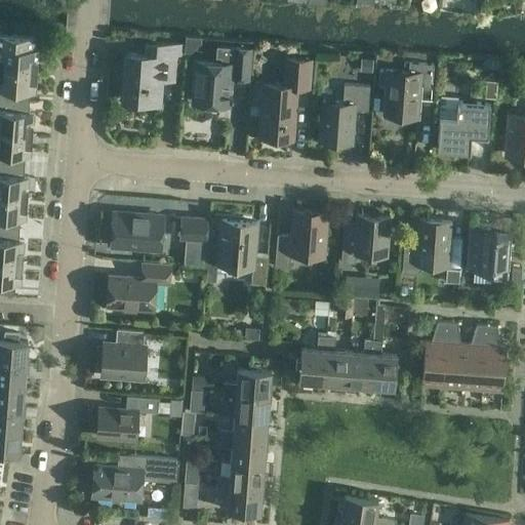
[(0,67),(36,70),(38,48),(33,48),(34,37),(0,34),(0,67)]
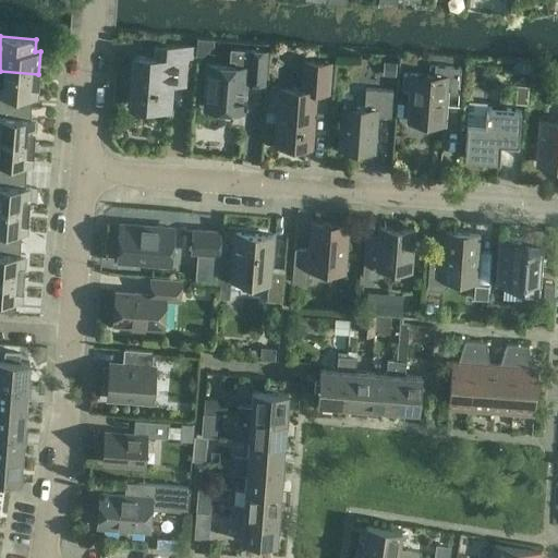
[(187,84),(191,47),(159,45),(158,58),(133,56),(130,106),(169,108),(171,83),(187,84)]
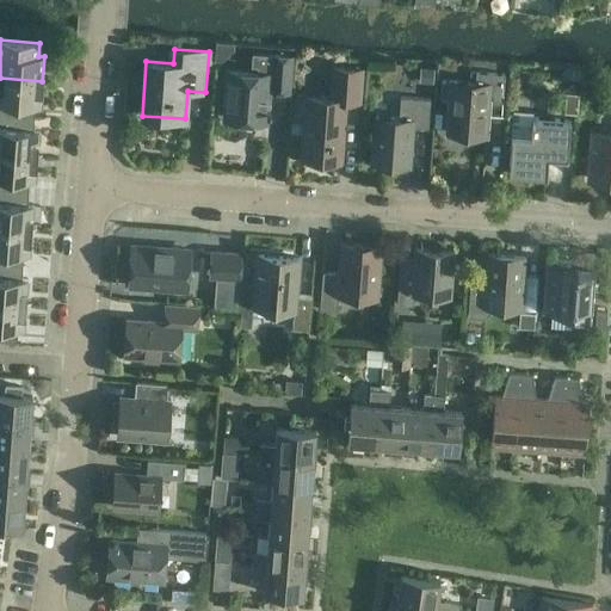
[(288,92),(290,56),(252,54),(251,67),(258,67),(258,73),(227,71),(223,118),(266,122),(267,112),(270,113),(270,109),(267,109),(269,90),(288,92)]
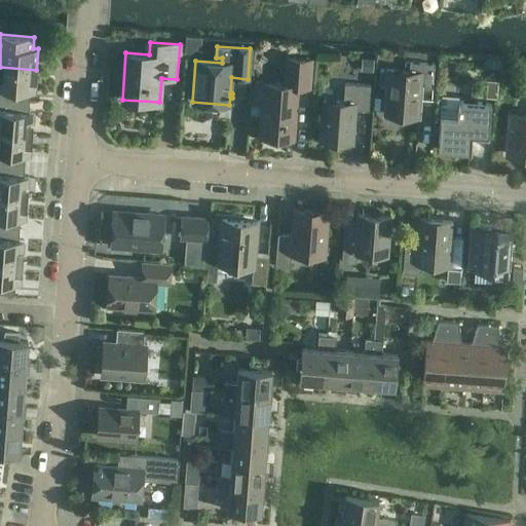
[(363,71),(372,71),(373,58),(364,58),(363,71)]
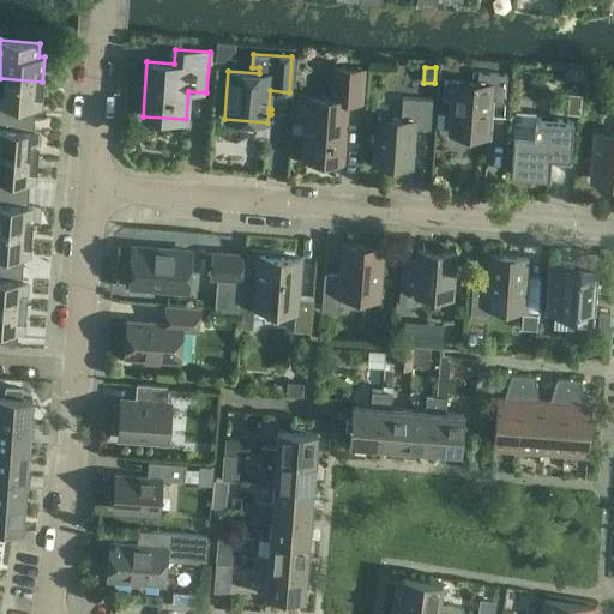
[(360,103),(363,71),(333,68),(331,100),(299,96),(296,120),(306,121),(304,160),(342,162),(347,102),(360,103)]
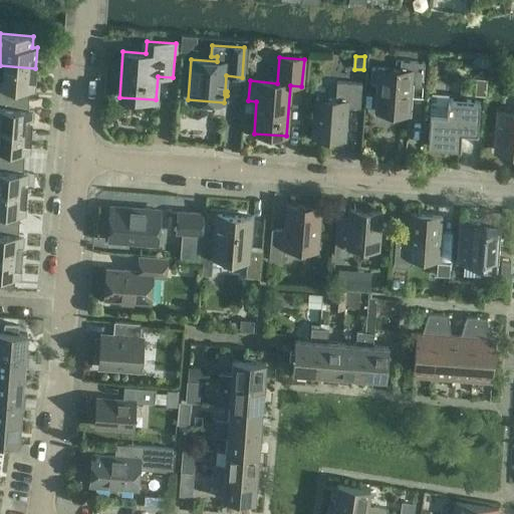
[(423,86),(424,62),(400,60),(400,70),(371,68),(370,83),(378,83),(375,111),(408,114),(411,86),(423,86)]
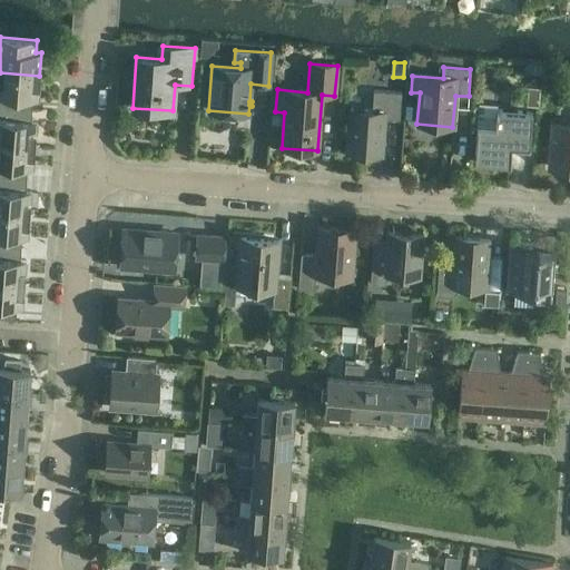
[(38,99),(39,76),(0,72),(0,107),(31,110),(32,99),(38,99)]
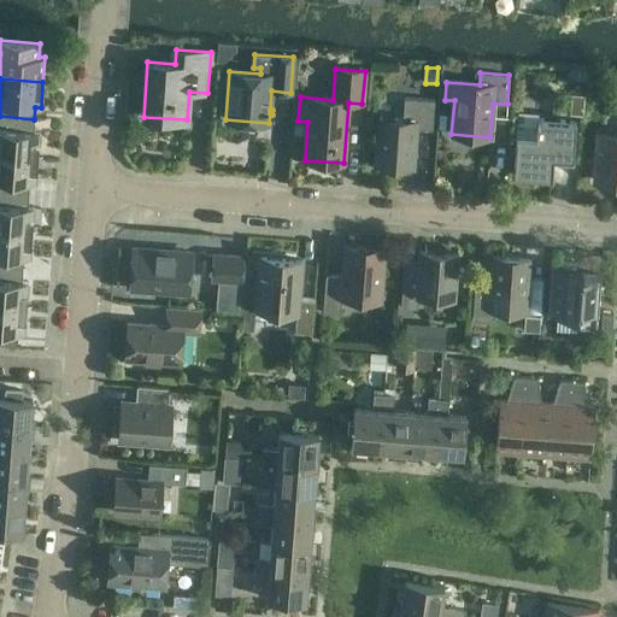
[(571,95),(569,115),(582,116),(585,97),(571,95)]
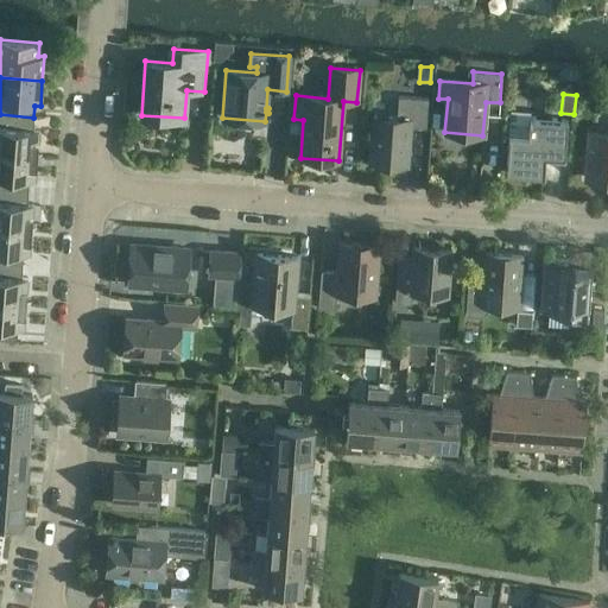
[(426,128),(428,99),(398,96),(397,118),(373,116),(371,163),(362,162),(362,163),(406,166),(409,127),(426,128)]
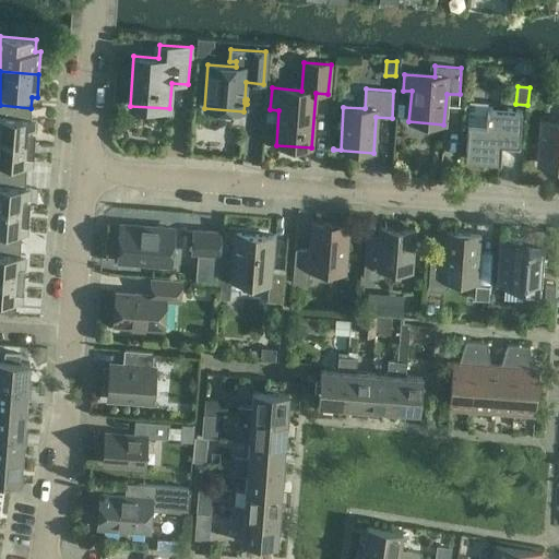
[(30,119),(31,108),(0,105),(0,140),(33,142),(35,119),(30,119)]
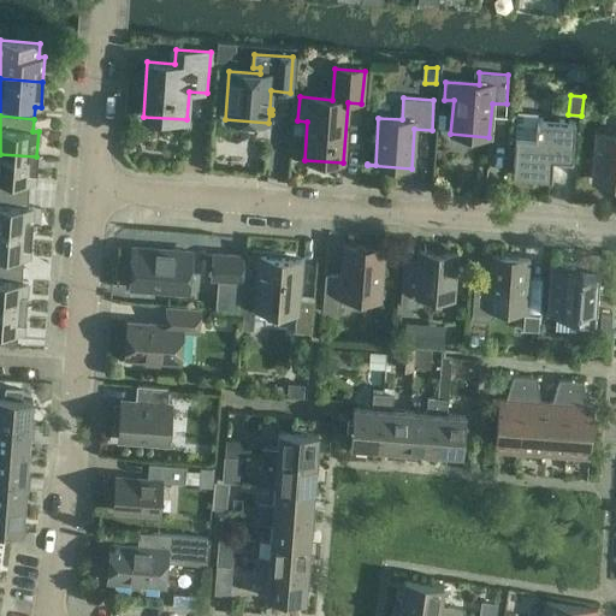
[(572,160),(574,122),(535,118),(534,137),(515,136),(513,175),(551,178),(552,163),(557,159),(572,160)]
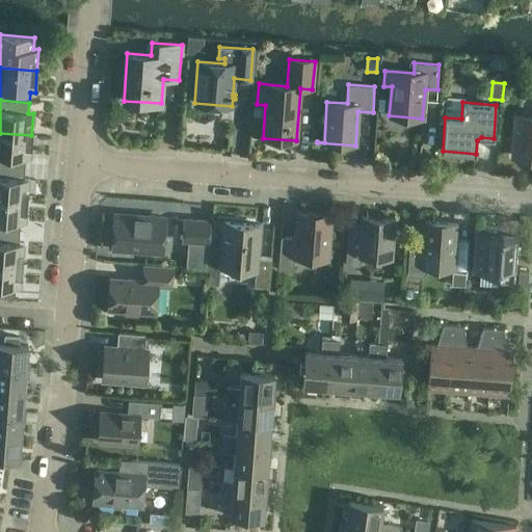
[(531,115),(515,114),(512,156),(531,157),(531,115)]
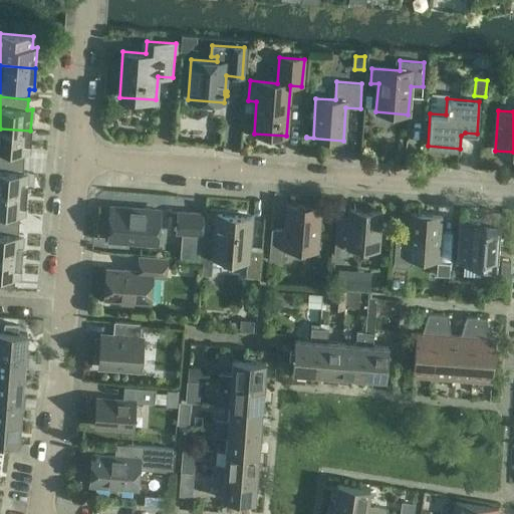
[(29,153),(30,131),(0,129),(0,160),(23,162),(24,152),(29,153)]
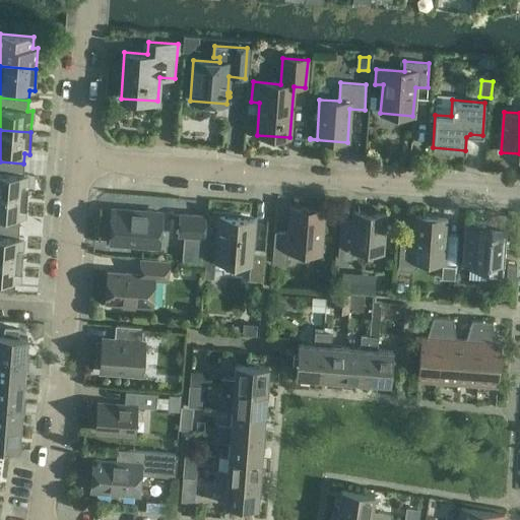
[(22,174),(23,164),(0,161),(0,193),(26,196),(27,175),(22,174)]
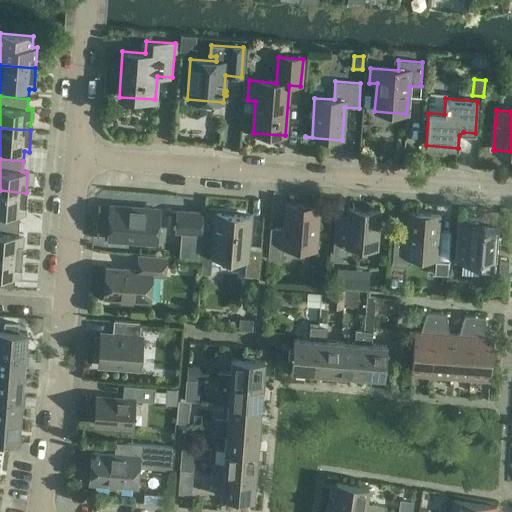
[(24,214),(26,193),(0,190),(0,222),(18,223),(19,213),(24,214)]
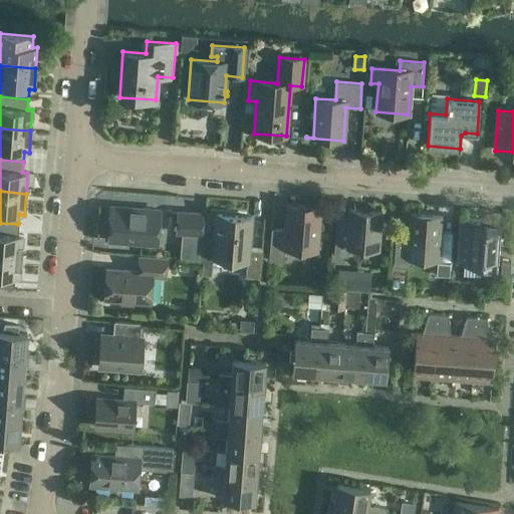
[(316,251),(319,208),(287,205),(285,230),(271,229),(268,261),(283,262),(284,249),(316,251)]
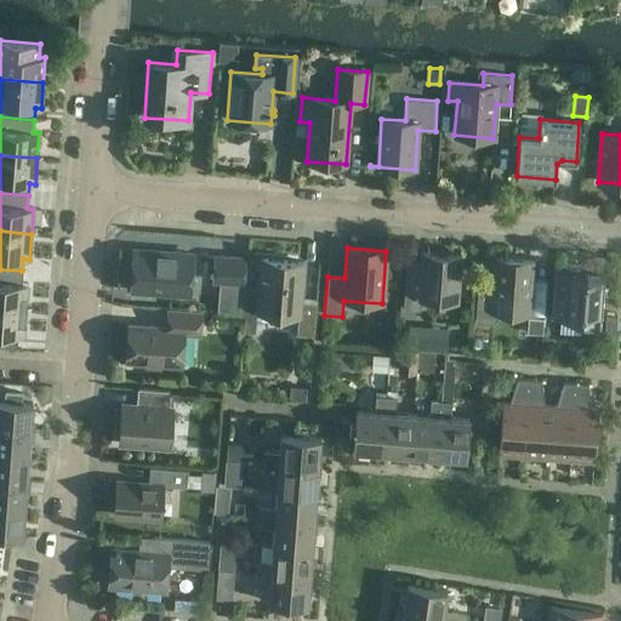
[(189,295),(192,255),(134,250),(134,262),(130,265),(132,268),(131,291),(189,295)]
